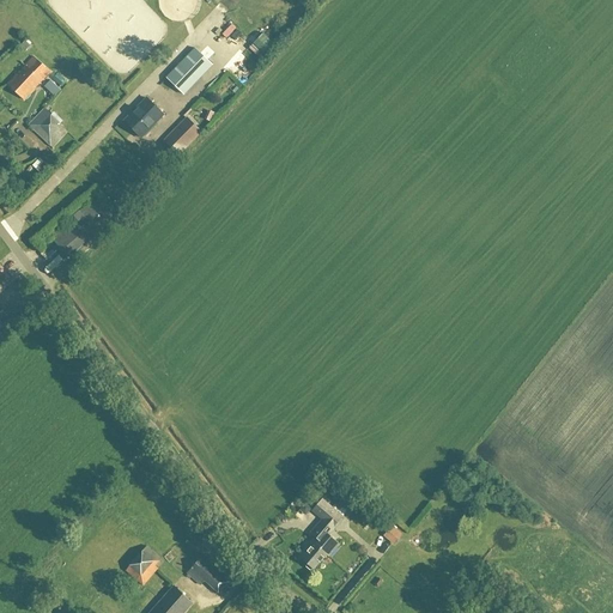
[(26,50),(31,46),(25,41),(20,46),(26,50)]
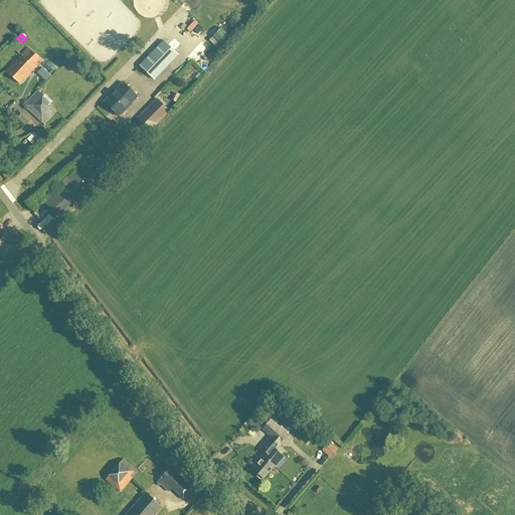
[(163,40),(139,65),(154,80),(178,55),(163,40)]
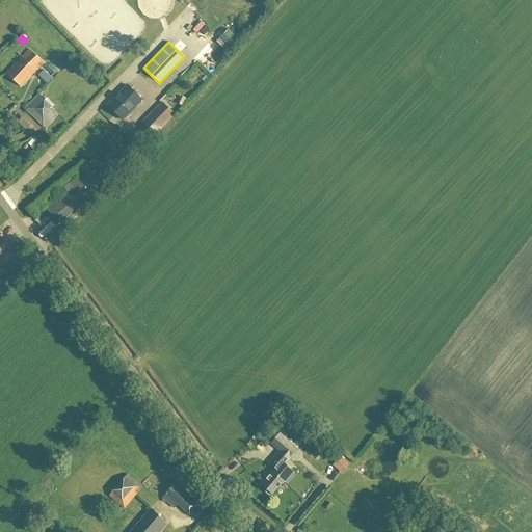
[(21,87),(44,63),(29,50),(6,74),(21,87)]
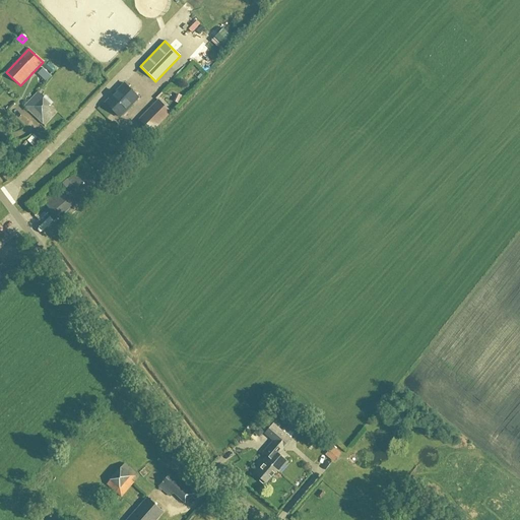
[(120,118),(139,98),(125,84),(106,104),(120,118)]
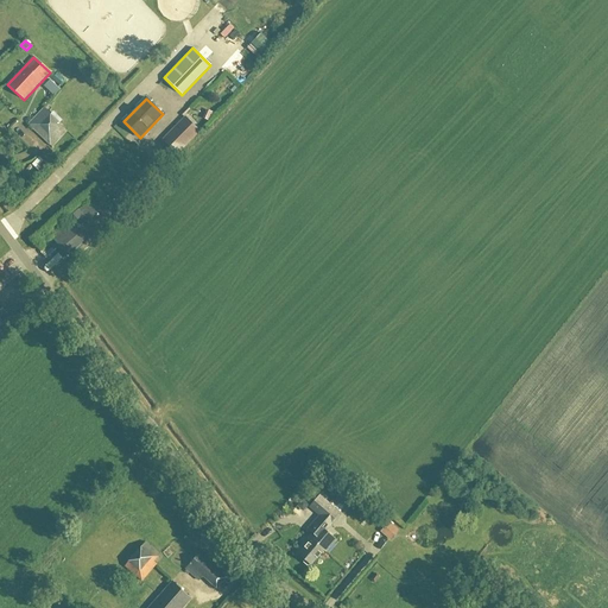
[(52,147),(67,132),(43,109),(42,109),(43,111),(29,125),(52,147)]
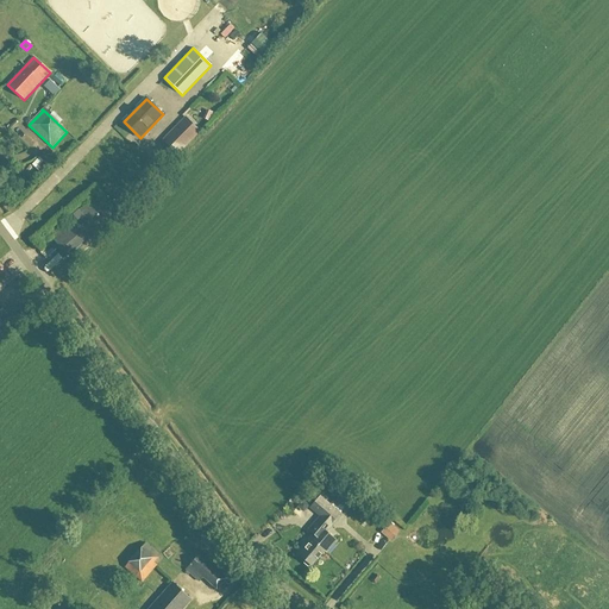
[(186,119),(164,140),(179,155),(200,133),(186,119)]
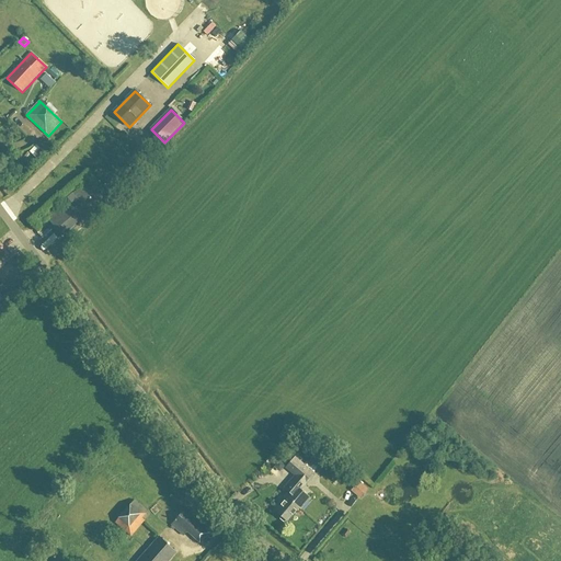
[(82,216),(102,199),(88,182),(73,194),(72,194),(67,198),(68,198),(64,203),(67,206),(49,220),(61,236),(83,217),(82,216)]
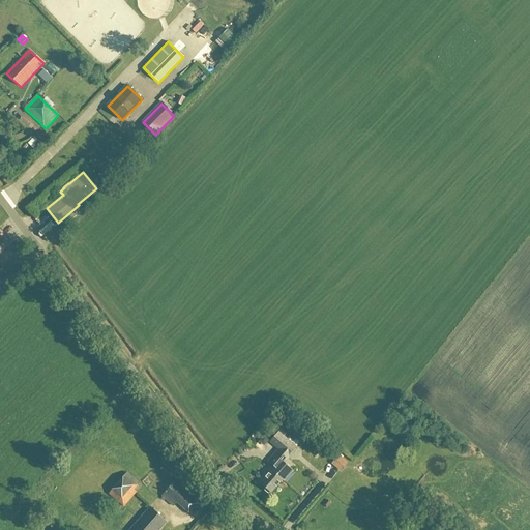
[(36,231),(41,237),(53,228),(49,222),(36,231)]
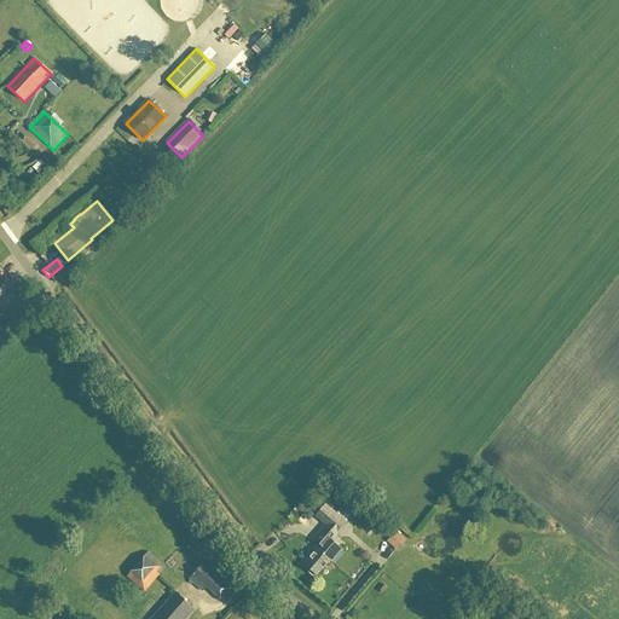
[(330,559),(330,560),(333,562),(343,550),(330,539),(346,521),(325,504),(316,515),(327,525),(314,538),(319,543),(318,543),(328,551),(325,555),(330,559)]
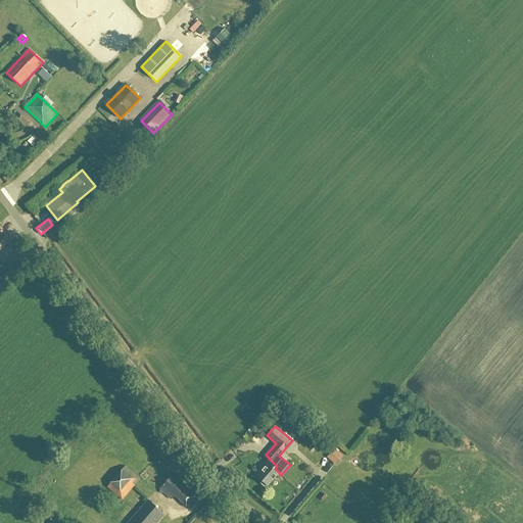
[(303,459),(303,462),(307,463),(310,448),(295,446),(294,457),(303,459)]
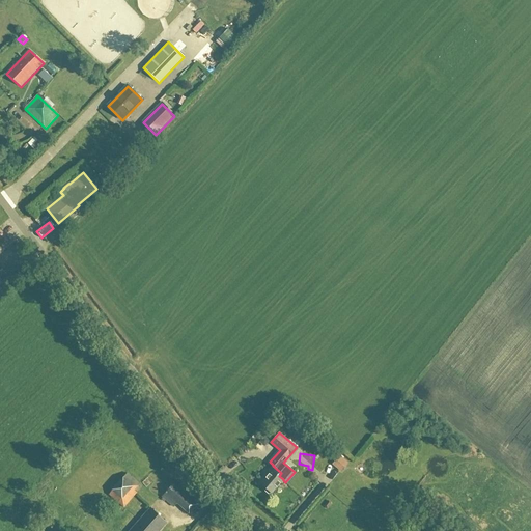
[(347,464),(339,456),(332,464),(340,471),(347,464)]
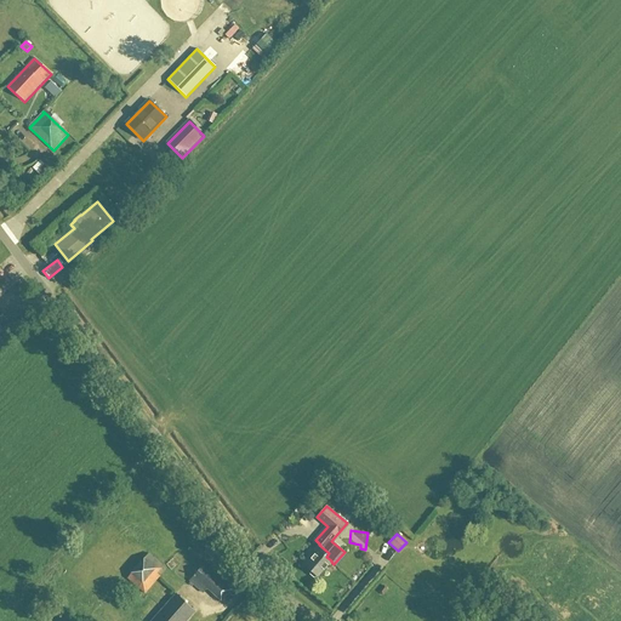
[(317,577),(317,576),(318,576),(331,562),(331,560),(326,557),(329,553),(319,545),(306,560),(308,563),(306,567),(312,571),(311,573),(311,574),(314,577),(317,577)]
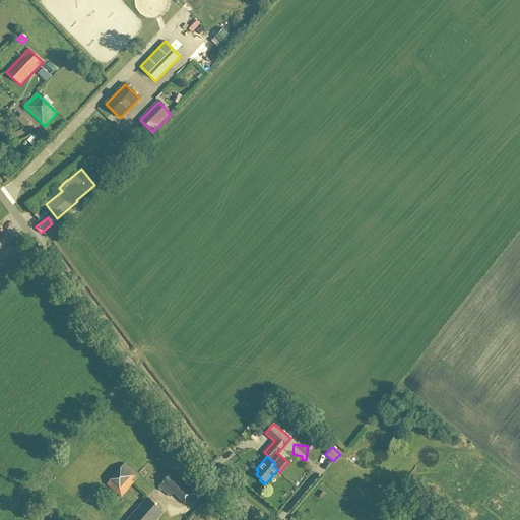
[(132,480),(137,473),(125,463),(107,484),(122,498),(135,482),(132,480)]
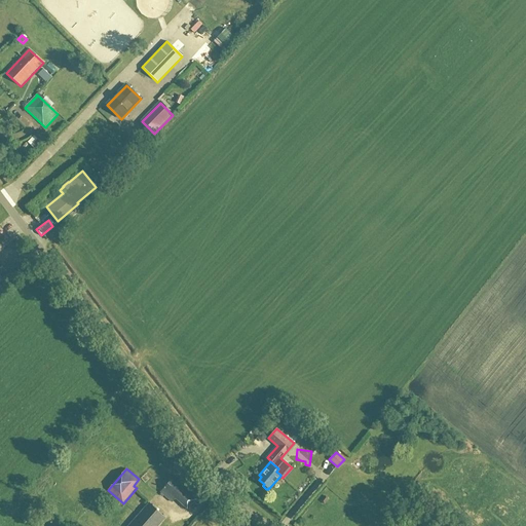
[(189,511),(199,499),(175,476),(160,491),(173,502),(176,498),(189,511)]
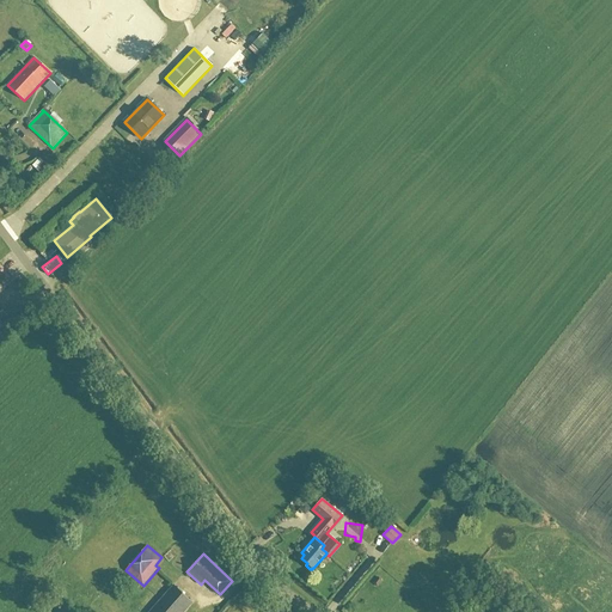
[(308,575),(314,585),(324,579),(319,570),(308,575)]
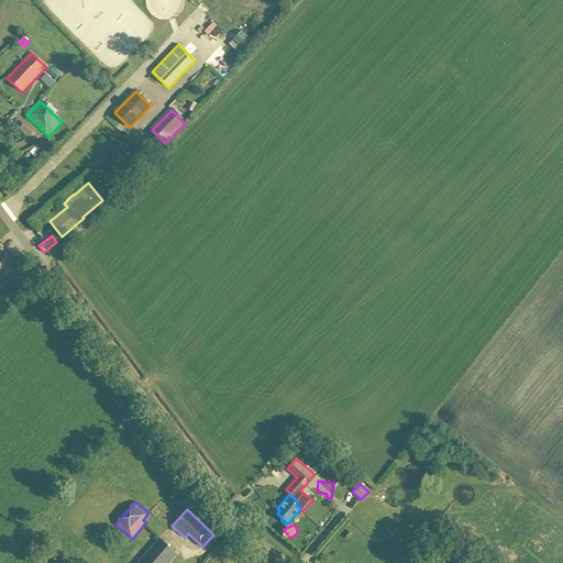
[(168,562),(178,553),(177,552),(177,553),(161,539),(161,538),(159,538),(138,562),(168,562)]
